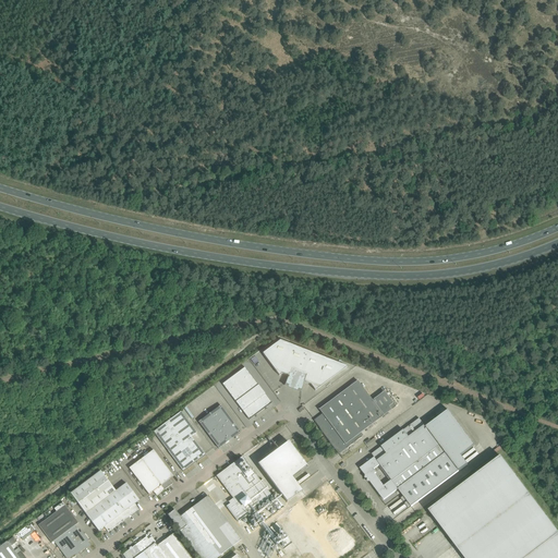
[(284,386),(293,388),(307,351),(280,340),(263,353),(279,376),(282,374),(289,376),(288,377),(284,386)]
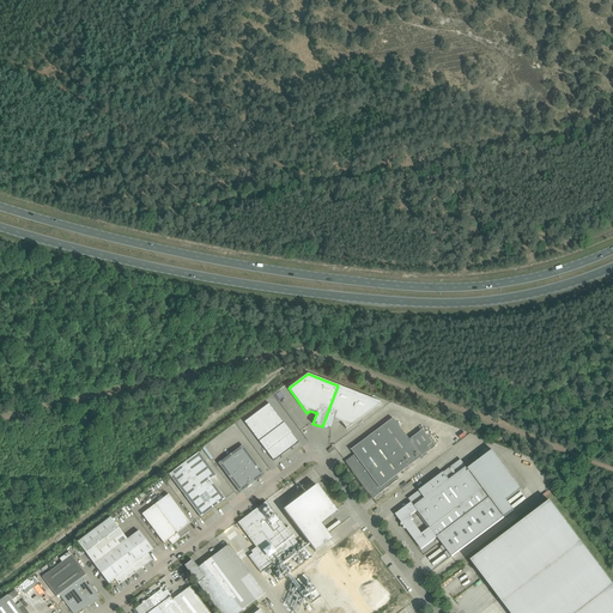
[(334,422),(333,422),(334,420),(341,423),(346,429),(381,402),(338,386),(322,426),(331,430),(334,422)]
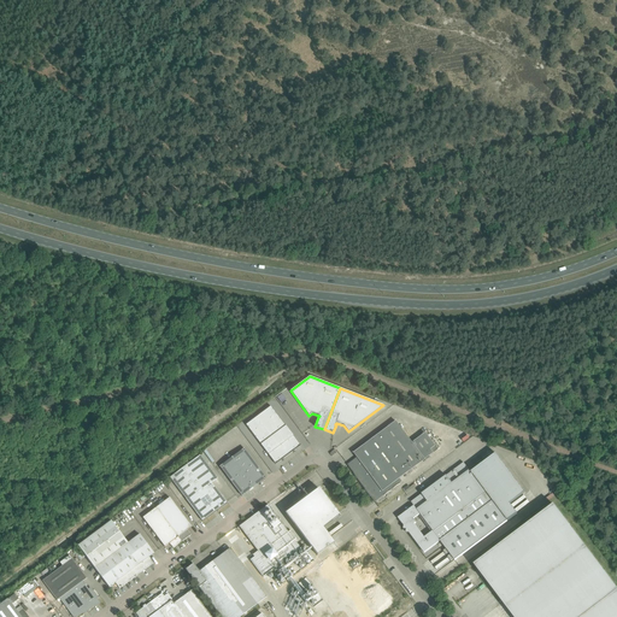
[(300,446),(271,406),(246,425),(276,464),(300,446)]
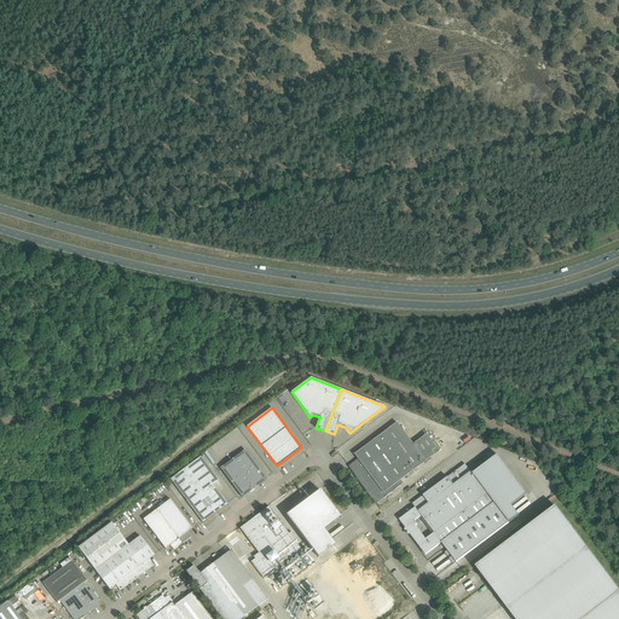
[(439,451),(431,440),(426,434),(412,444),(397,422),(354,455),(358,460),(348,466),(353,473),(354,473),(358,478),(357,478),(365,491),(369,495),(370,498),(371,498),(376,503),(385,497),(388,495),(392,492),(392,491),(393,490),(394,491),(397,487),(401,485),(398,481),(429,458),(439,451)]
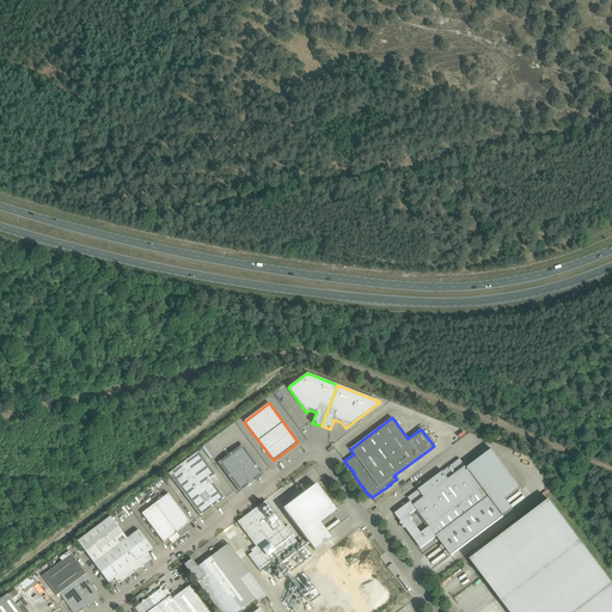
[(240,491),(248,485),(264,473),(242,445),(218,463),(239,491),(239,493),(240,491)]
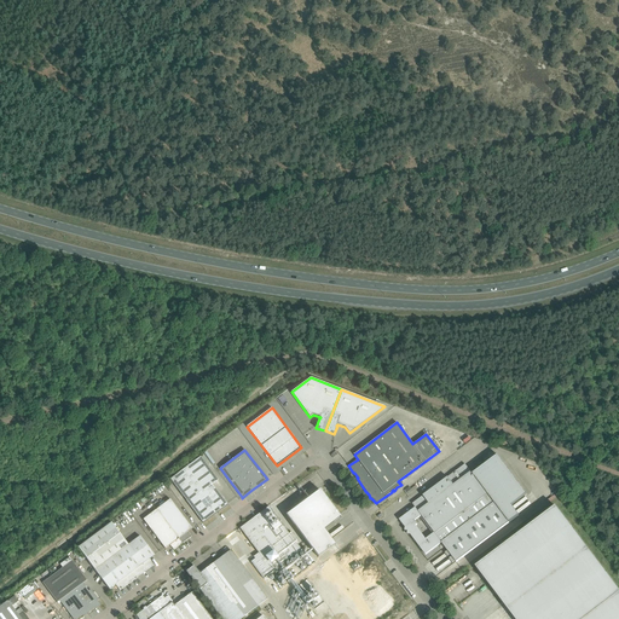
[(415,508),(414,509),(399,520),(405,527),(405,531),(408,531),(408,534),(411,534),(426,555),(441,543),(445,548),(456,562),(509,522),(519,515),(512,505),(527,495),(498,456),(473,474),(466,464),(434,487),(414,503),(412,504),(415,508)]
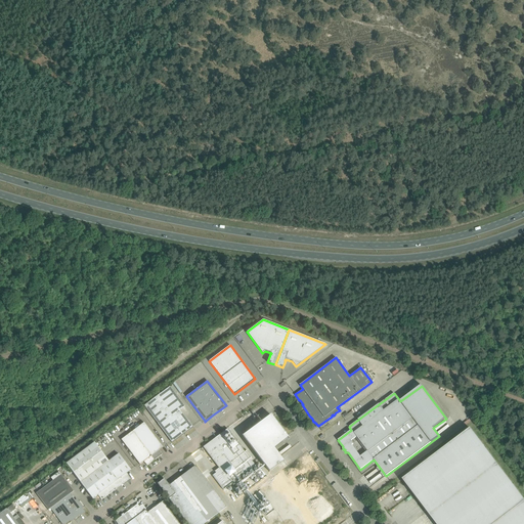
[(170,387),(144,405),(172,442),(172,443),(176,440),(176,439),(178,436),(179,437),(185,433),(184,432),(188,430),(192,427),(187,421),(179,409),(184,405),(176,395),(175,394),(170,387)]
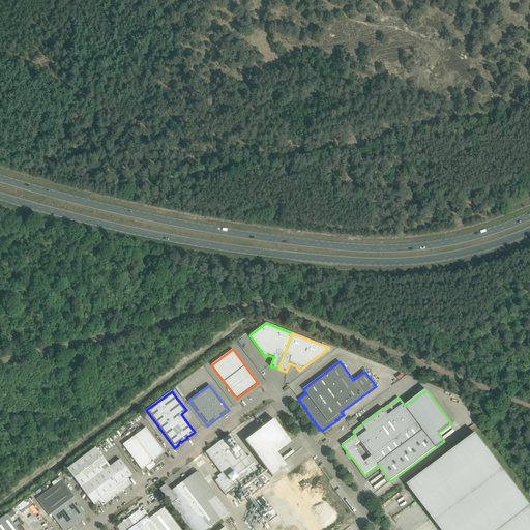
[(287,466),(284,462),(277,453),(292,443),(273,419),(245,441),(272,477),(287,466)]
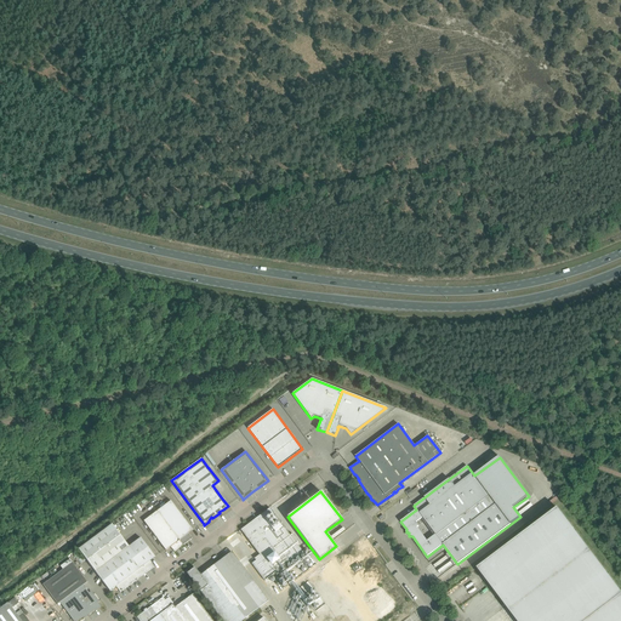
[(528,497),(516,507),(520,516),(534,506),(528,497)]
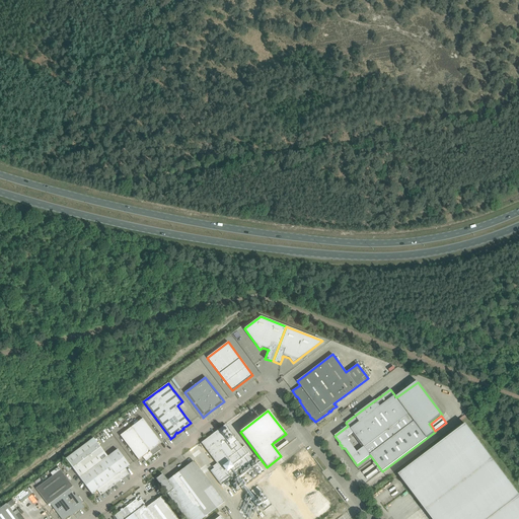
[(143,419),(131,427),(153,456),(160,450),(157,446),(161,443),(160,442),(143,419)]
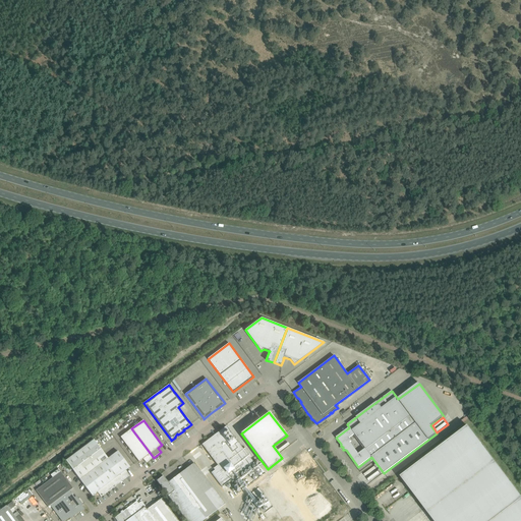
[(226,426),(201,445),(217,465),(213,468),(215,470),(211,473),(222,487),(253,463),(249,457),(250,456),(245,448),(243,449),(226,426)]
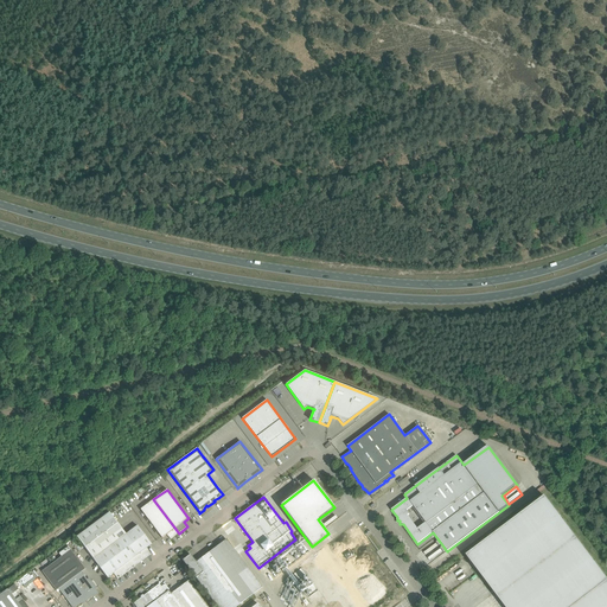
[(466,556),(505,606),(606,606),(606,579),(544,497),(466,556)]
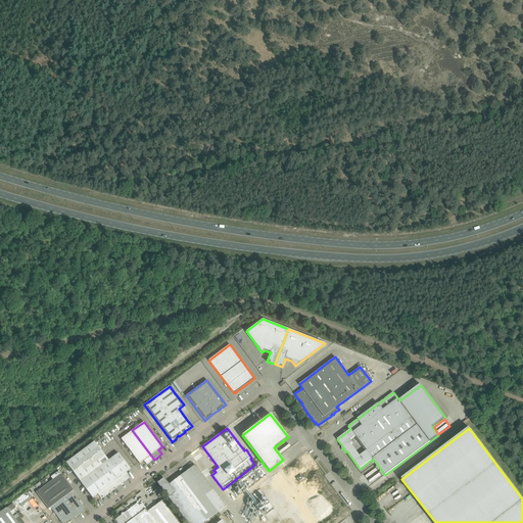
[(154,460),(132,430),(121,439),(140,464),(143,461),(147,465),(148,464),(154,460)]
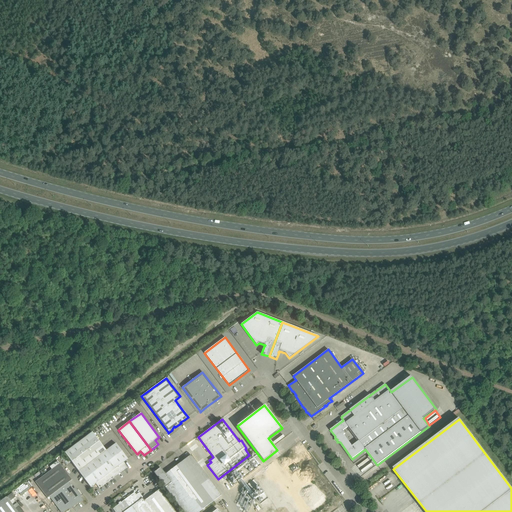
[(99,488),(124,470),(127,467),(124,463),(128,459),(116,443),(106,451),(92,432),(65,453),(90,487),(91,487),(96,484),(99,488)]
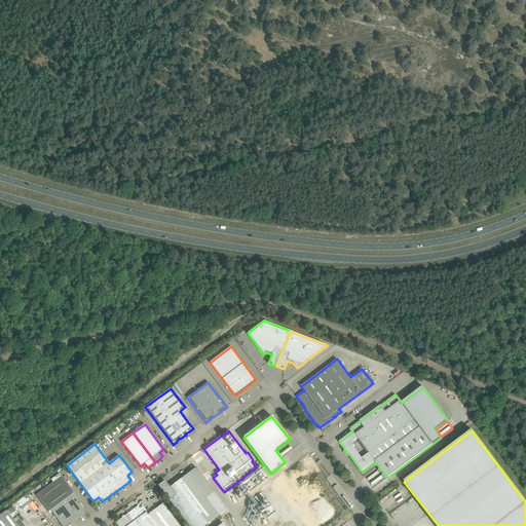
[(66,466),(62,470),(68,478),(73,475),(66,466)]
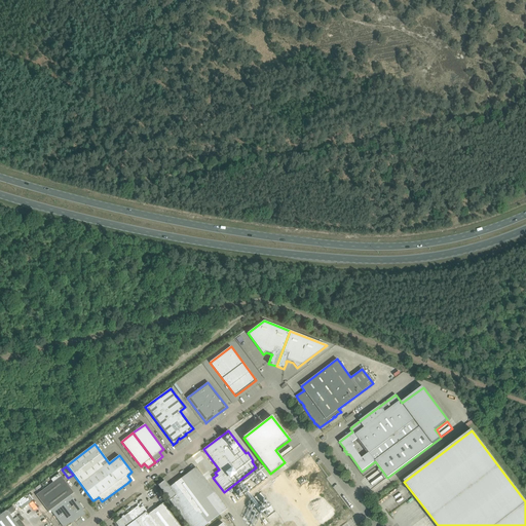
[(317,466),(304,477),(306,480),(305,481),(303,478),(299,481),(294,475),(234,519),(239,525),(332,525),(331,524),(335,522),(333,520),(333,519),(345,509),(339,500),(335,503),(330,496),(334,493),(331,490),(329,491),(327,487),(325,489),(322,486),(324,485),(321,481),(325,479),(320,472),(321,471),(317,466)]
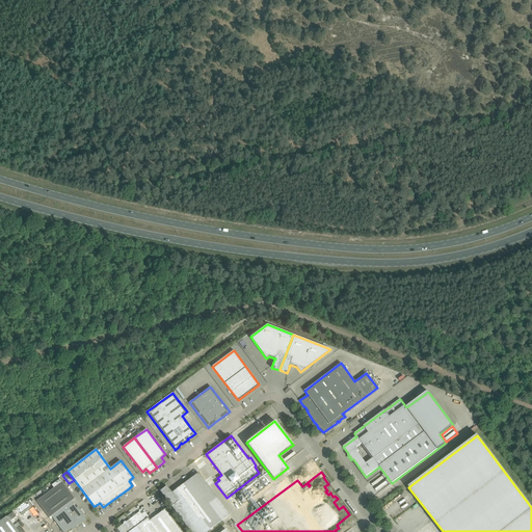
[(166,486),(160,491),(190,531),(207,531),(230,515),(198,473),(171,493),(166,486)]
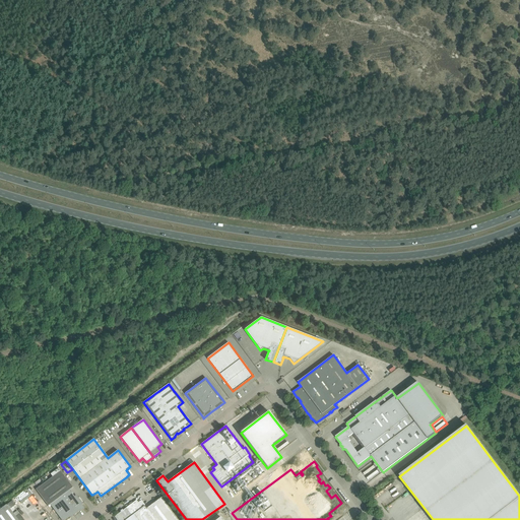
[(53,477),(36,490),(48,506),(50,505),(61,519),(64,519),(69,516),(69,515),(72,513),(73,515),(80,510),(80,511),(84,508),(81,505),(82,504),(76,496),(74,497),(69,490),(73,488),(59,468),(51,474),(53,477)]
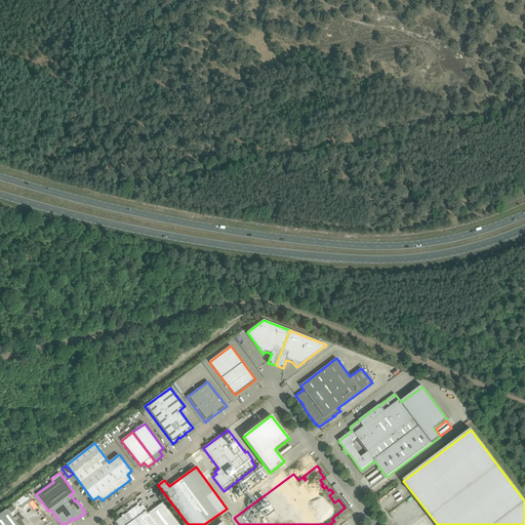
[(256,477),(252,479),(252,477),(249,479),(247,475),(241,478),(242,480),(242,479),(244,483),(249,480),(253,485),(259,481),(256,477)]
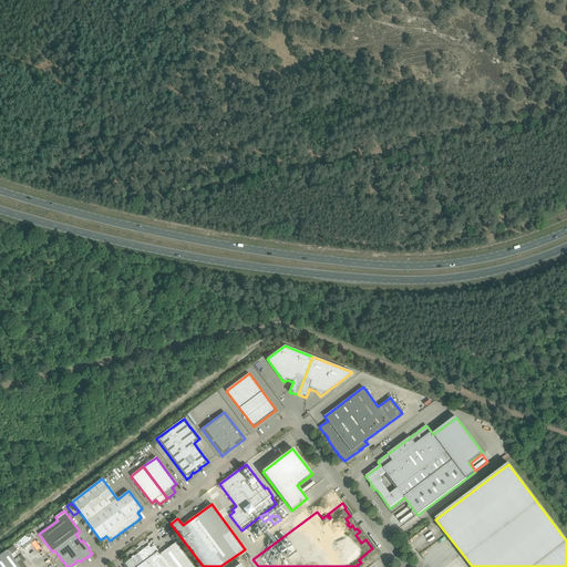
[(142,550),(137,554),(141,558),(142,558),(143,560),(145,558),(146,560),(151,566),(193,566),(175,543),(160,555),(157,552),(155,554),(148,545),(144,548),(144,547),(141,549),(142,550)]
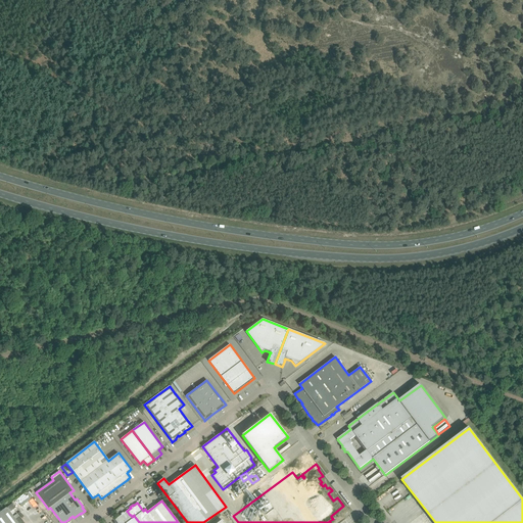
[(12,504),(7,508),(10,512),(15,508),(12,504)]
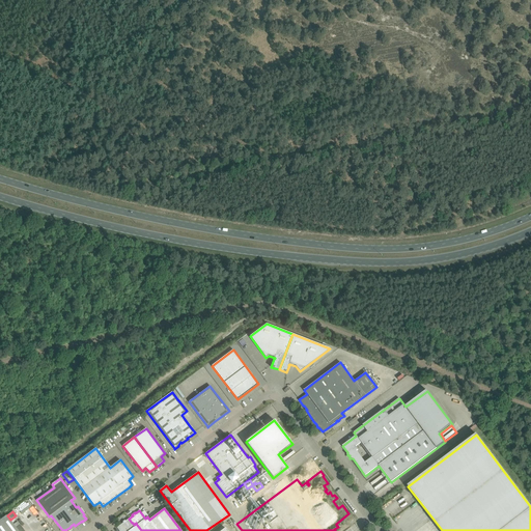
[(7,515),(0,521),(0,530),(24,530),(21,525),(17,528),(14,525),(10,520),(7,515)]
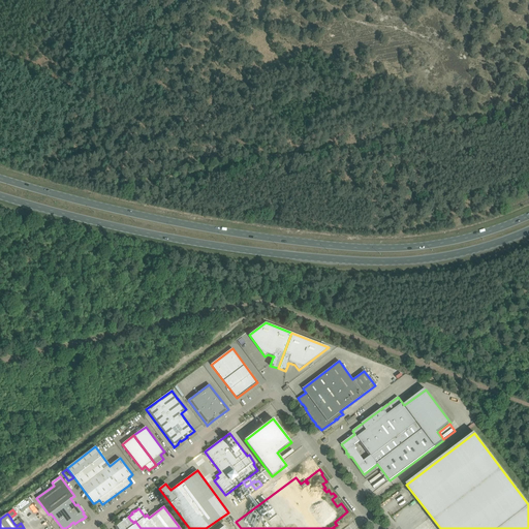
[(119,528),(141,528),(136,523),(135,521),(133,523),(132,521),(131,521),(128,517),(117,526),(119,528)]
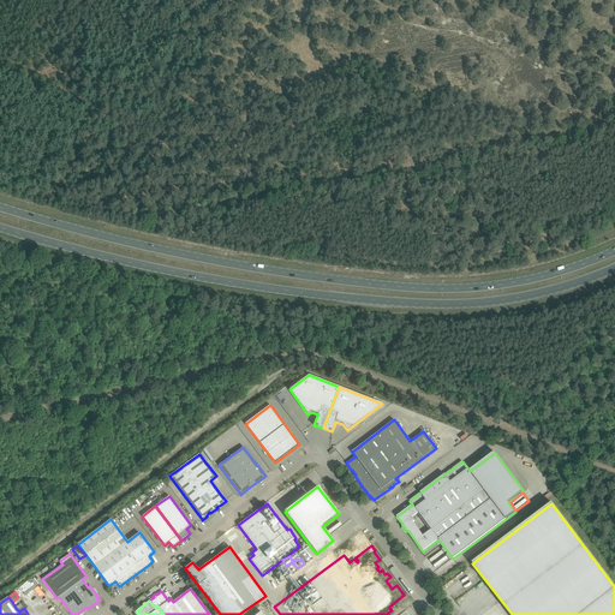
All buildings are outlined.
